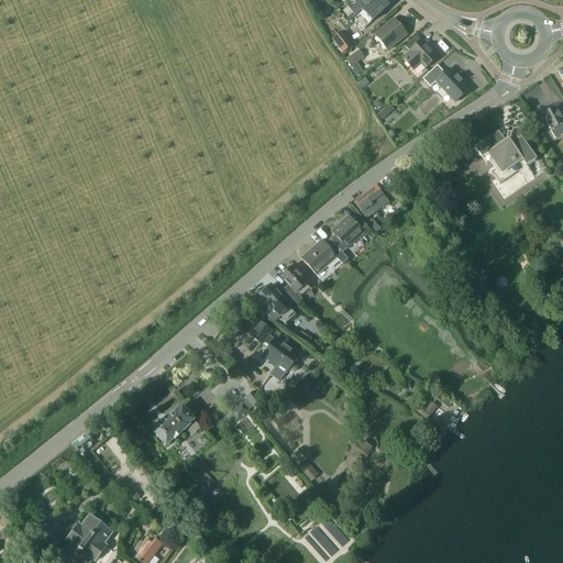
[(321,0),(316,0),(312,3),(318,10),(326,4),(321,0)]
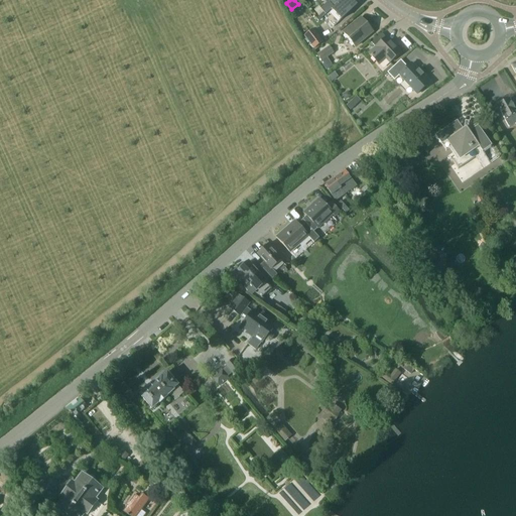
[(334,26),(356,5),(351,0),(343,0),(325,17),(334,26)]
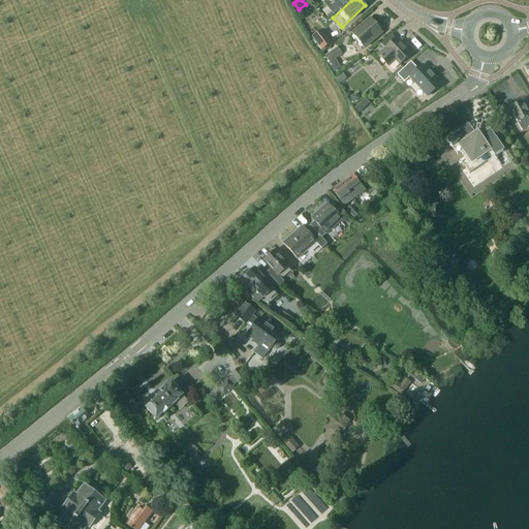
[(337,2),(330,9),(334,14),(342,8),(337,2)]
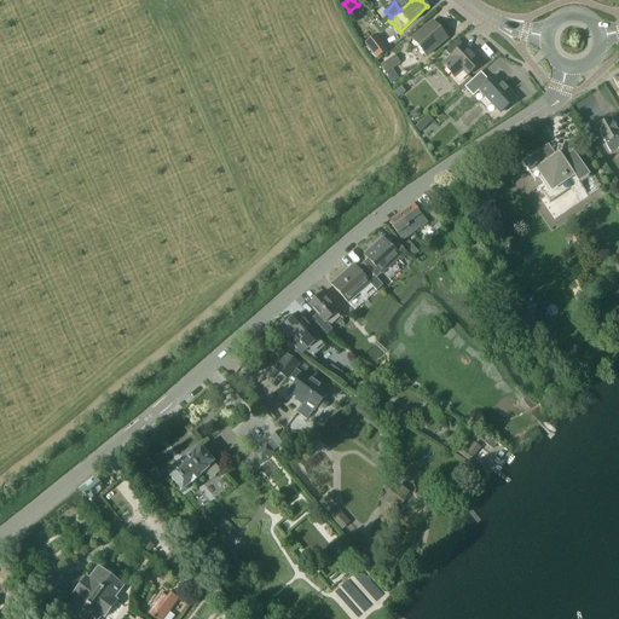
[(424,57),(446,39),(433,22),(411,41),(424,57)]
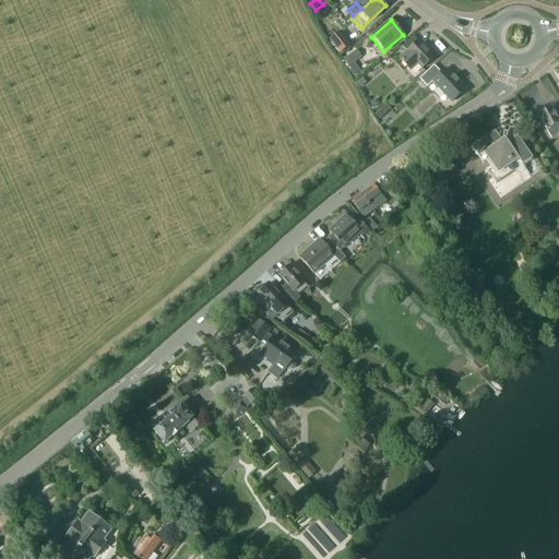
[(349,45),(340,32),(330,39),(340,52),(349,45)]
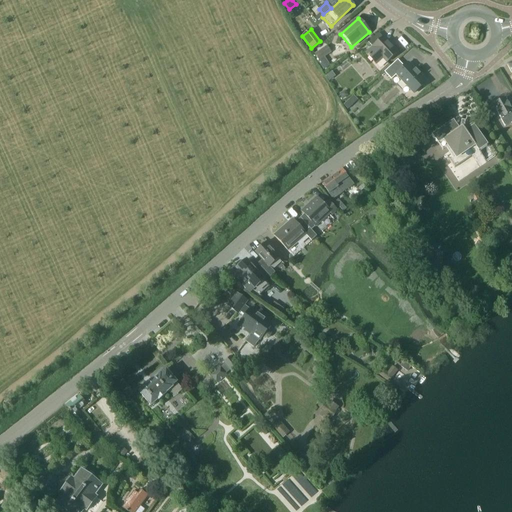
[(398,52),(383,37),(373,48),(366,54),(376,65),(383,58),(387,63),(398,52)]
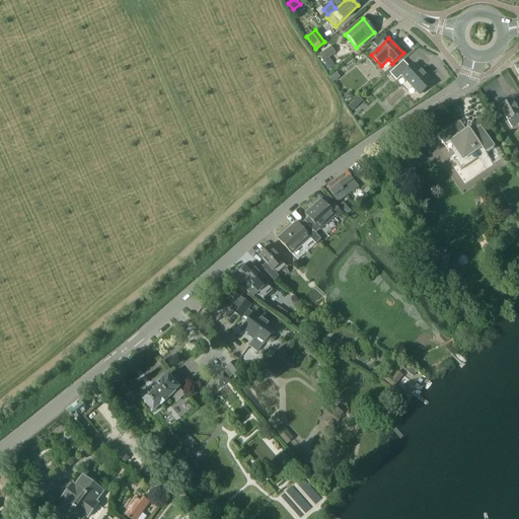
[(330,47),(318,55),(323,62),(336,54),(330,47)]
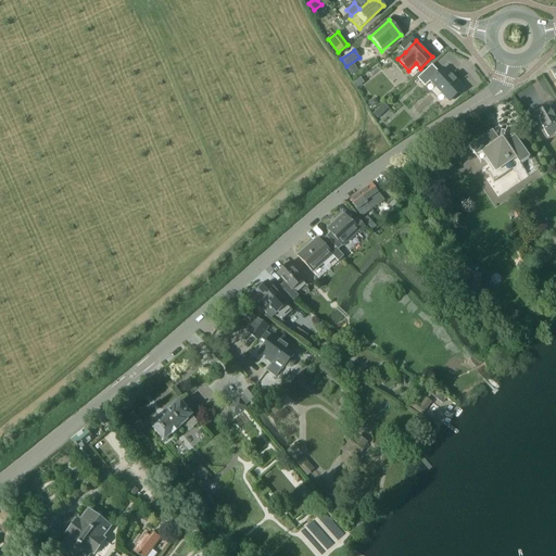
[(456,81),(451,75),(450,76),(443,68),(439,73),(431,65),(417,78),(425,87),(430,81),(449,102),(463,89),(455,81),(456,81)]
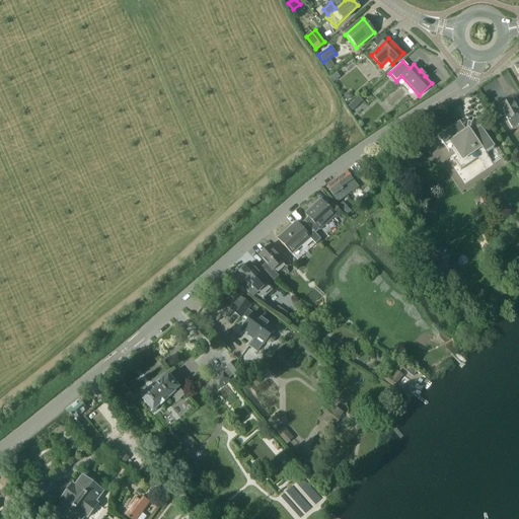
[(331,63),(324,67),(327,71),(335,67),(331,63)]
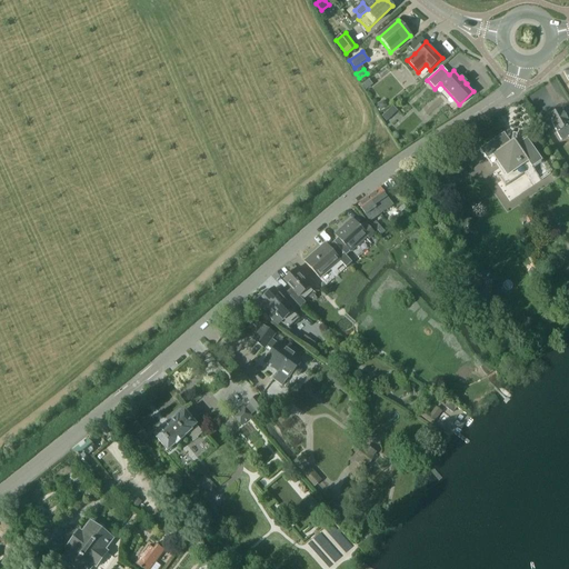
[(548,116),(547,117),(561,140),(568,136),(568,121),(567,118),(566,118),(560,109),(553,112),(553,111),(548,115),(548,116)]
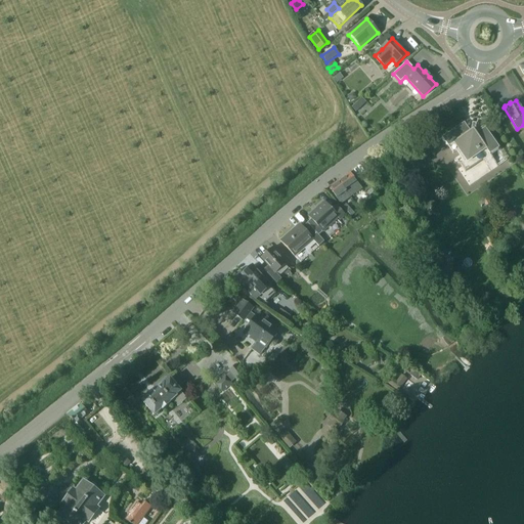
[(355,104),(351,108),(355,114),(360,108),(355,104)]
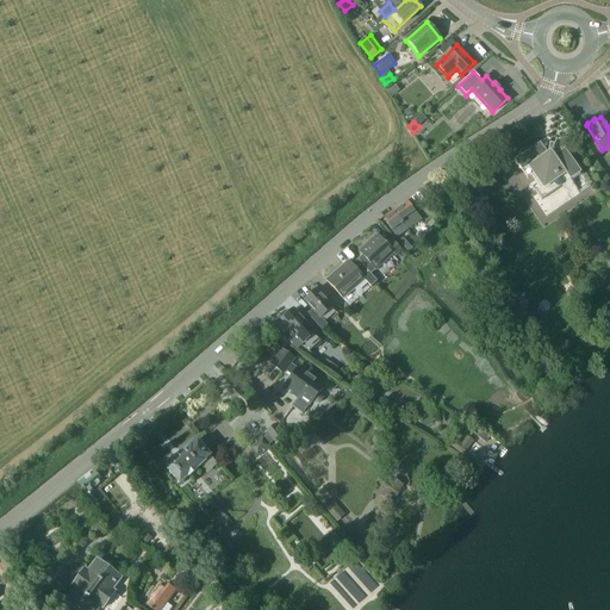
[(580,173),(564,148),(574,141),(574,139),(555,153),(552,149),(547,153),(540,143),(503,169),(515,162),(522,172),(523,170),(528,179),(533,175),(537,182),(533,187),(541,200),(580,173)]
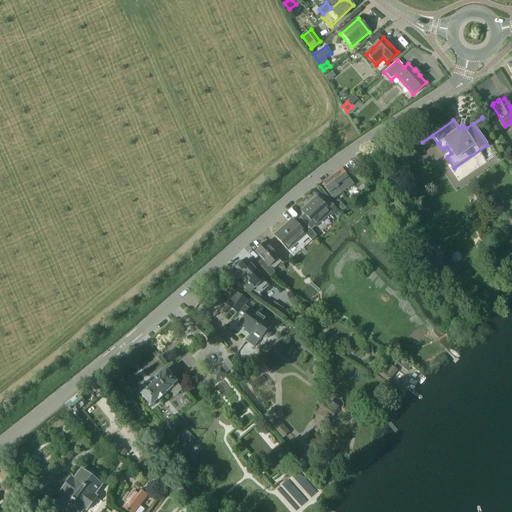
[(341,169),(330,177),(341,191),(342,193),(353,185),(341,169)]
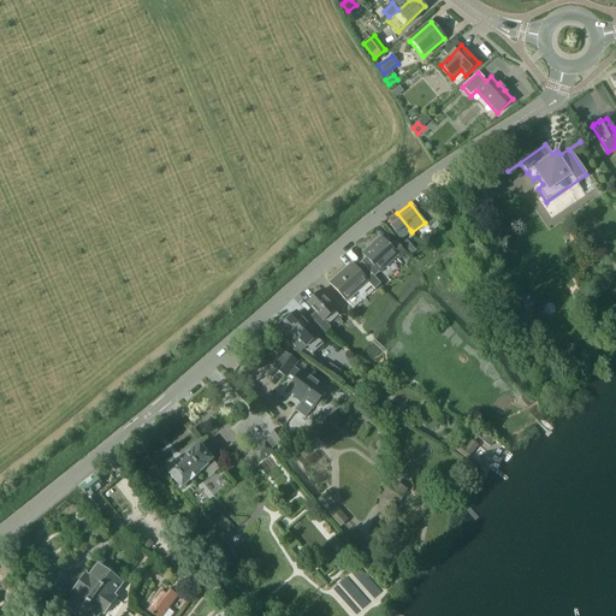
[(397,213),(385,221),(389,226),(400,241),(412,232),(410,230),(397,213)]
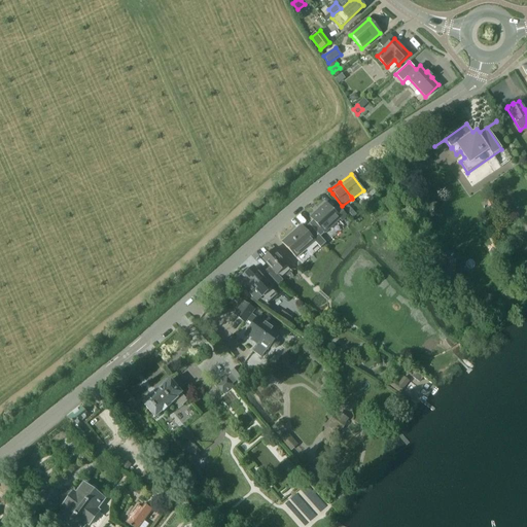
[(320,237),(340,219),(342,221),(347,217),(338,207),(334,211),(325,204),(310,217),(314,222),(310,225),(320,237)]
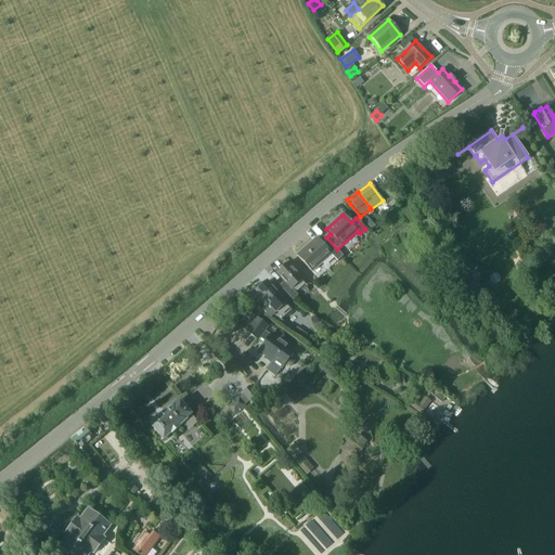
[(317,237),(297,256),(312,272),(318,279),(337,261),(343,256),(337,249),(326,237),(321,243),(317,237)]
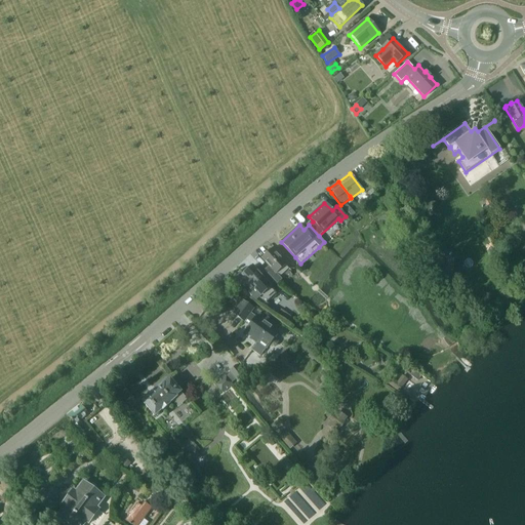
[(291,272),(278,256),(280,254),(274,248),(261,258),(270,269),(266,273),(277,285),(291,272)]
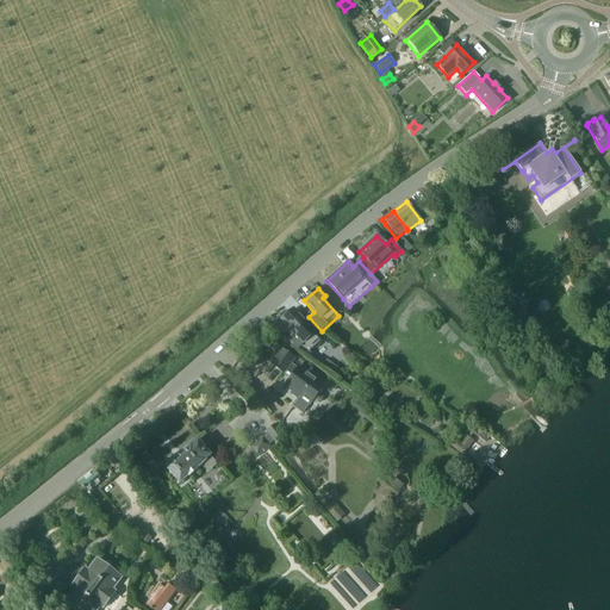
[(321,341),(293,310),(281,321),(284,323),(278,328),(294,347),(303,353),(311,346),(312,348),(321,341)]
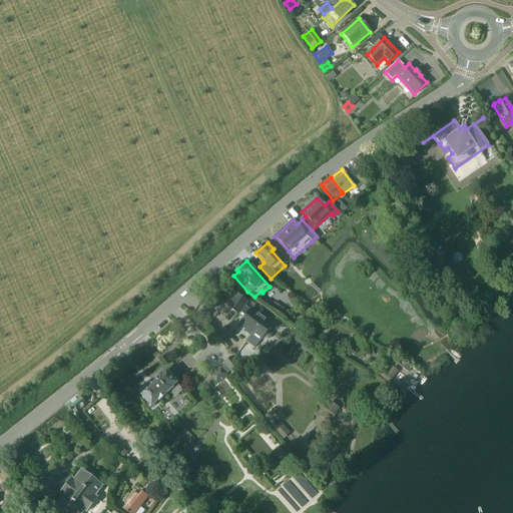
[(237,296),(228,308),(237,315),(239,312),(245,317),(239,325),(252,334),(246,342),(254,348),(261,340),(263,338),(265,339),(268,339),(270,338),(272,336),(272,333),(272,331),(270,329),(272,326),(265,321),(267,318),(260,312),(258,315),(250,311),(243,307),(246,303),(237,296)]
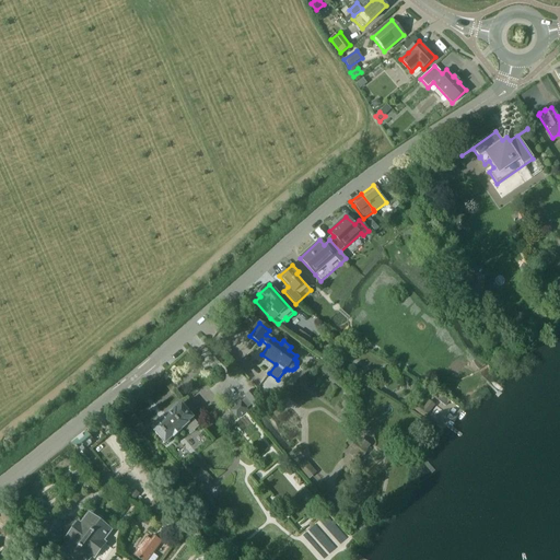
[(261,401),(252,391),(244,397),(254,408),(261,401)]
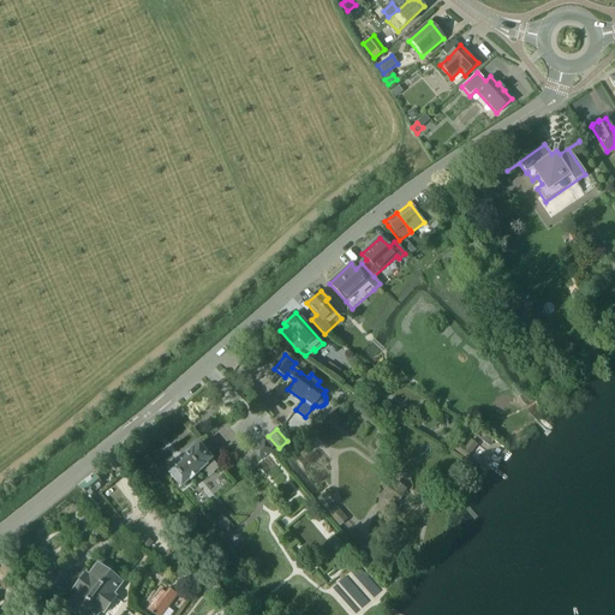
[(482,433),(477,439),(489,447),(494,441),(482,433)]
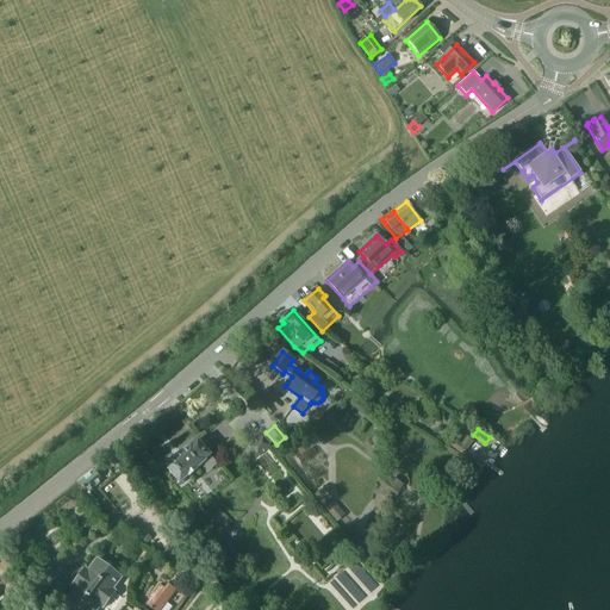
[(269,447),(261,436),(256,441),(257,443),(253,448),(259,456),(269,447)]
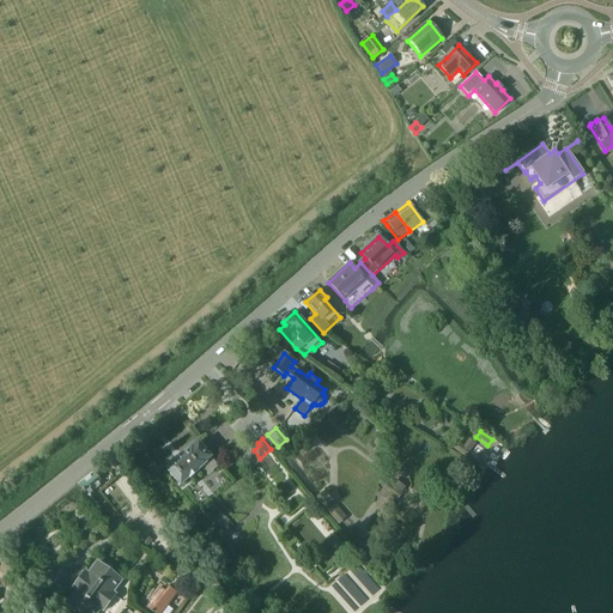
[(459,443),(454,449),(465,457),(475,444),(469,439),(463,448),(459,443)]
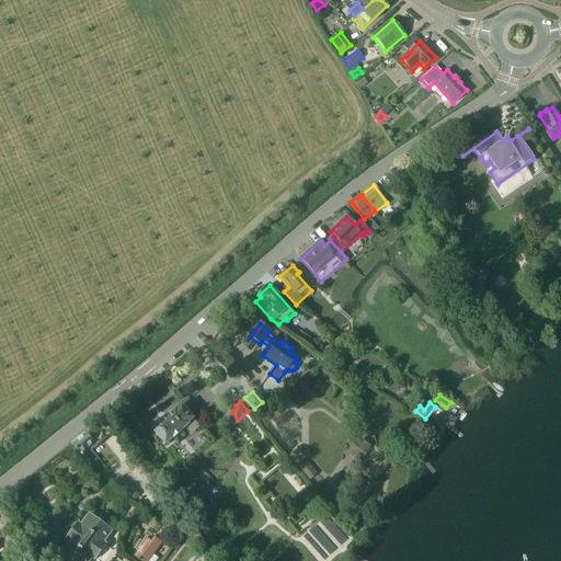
[(182,432),(190,425),(190,424),(195,420),(182,405),(176,410),(168,416),(160,422),(160,423),(152,430),(165,445),(168,444),(169,445),(174,441),(173,439),(173,438),(174,439),(182,432)]
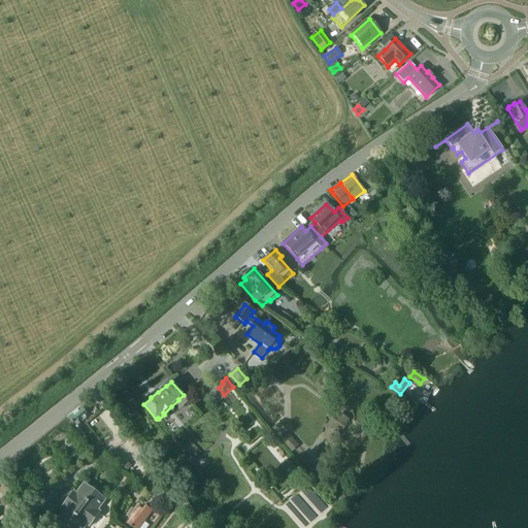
[(89,435),(79,424),(88,417),(80,408),(68,419),(74,427),(84,439),(89,435)]
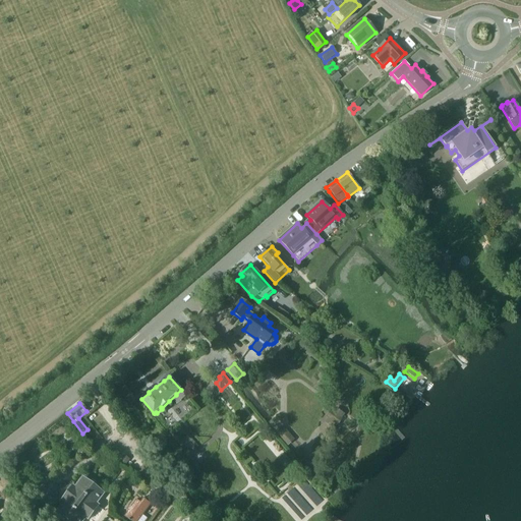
[(328,418),(325,422),(334,428),(336,424),(338,426),(343,419),(341,418),(344,414),(336,408),(333,412),(331,410),(326,417),(328,418)]
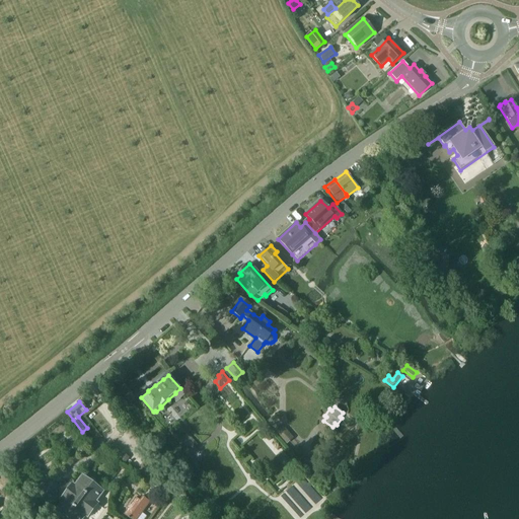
[(285,428),(278,434),(286,444),(293,438),(285,428)]
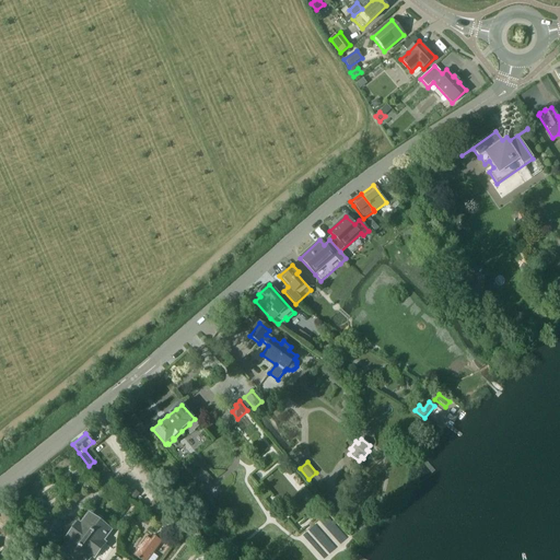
[(106,544),(103,541),(112,531),(89,514),(81,525),(78,523),(67,538),(69,540),(63,548),(79,559),(89,559),(92,557),(94,559),(106,544)]
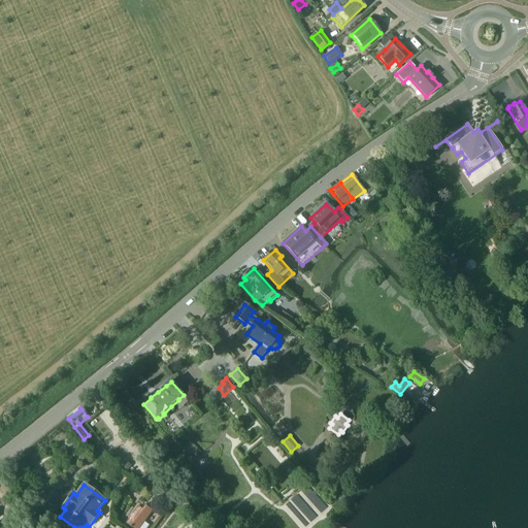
[(144,522),(153,510),(145,505),(142,509),(138,507),(126,524),(131,527),(146,527),(149,525),(144,522)]
